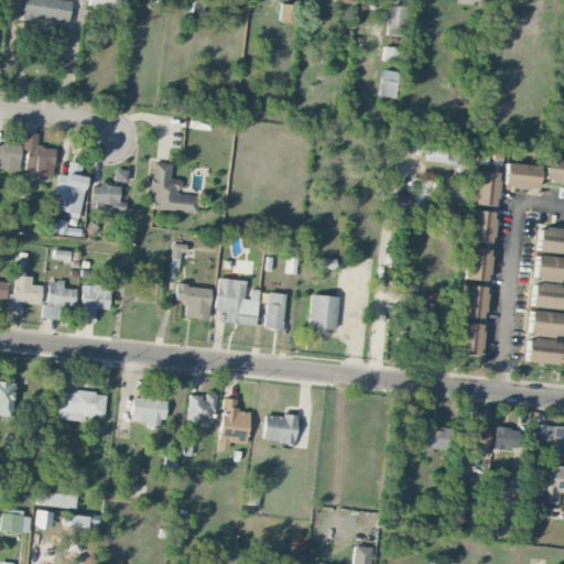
[(67,23),(69,0),(15,0),(14,15),(67,23)]
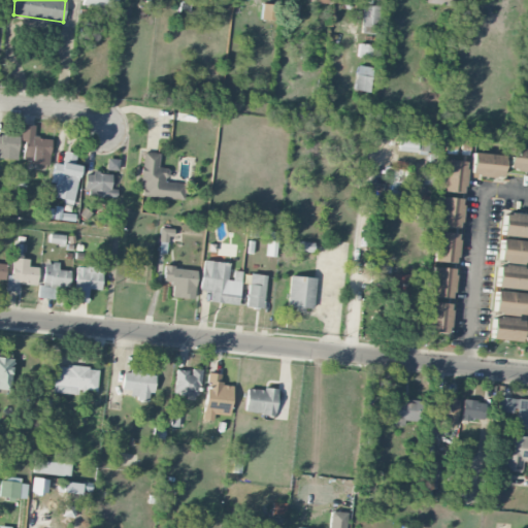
[(378,33),(378,5),(362,5),(361,32),(378,33)]
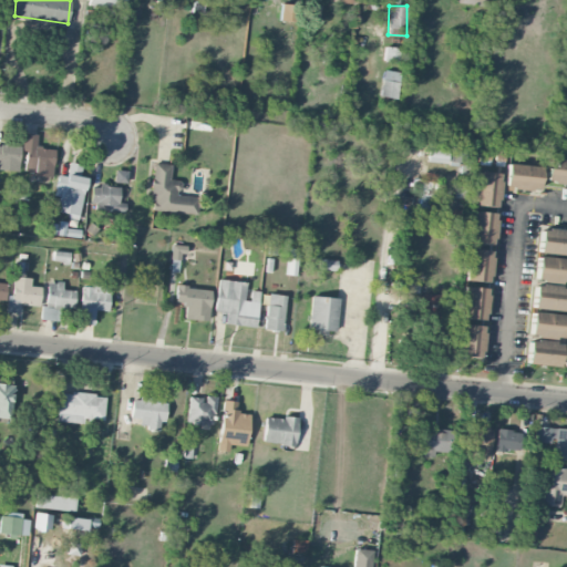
[(397,99),(399,72),(383,70),(380,96),(397,99)]
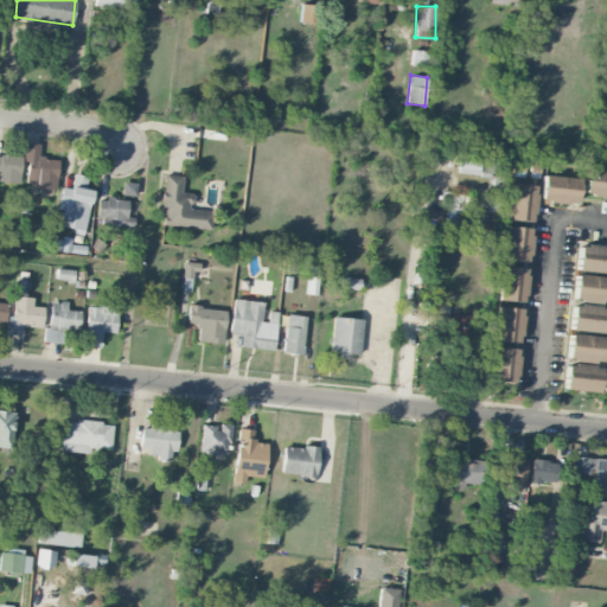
[(25,186),(57,187),(58,159),(39,158),(39,144),(26,144),(25,186)]
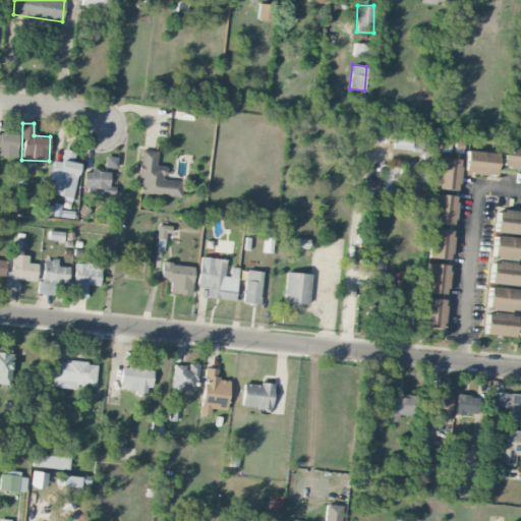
[(411,150),(412,132),(394,131),(393,149),(411,150)]
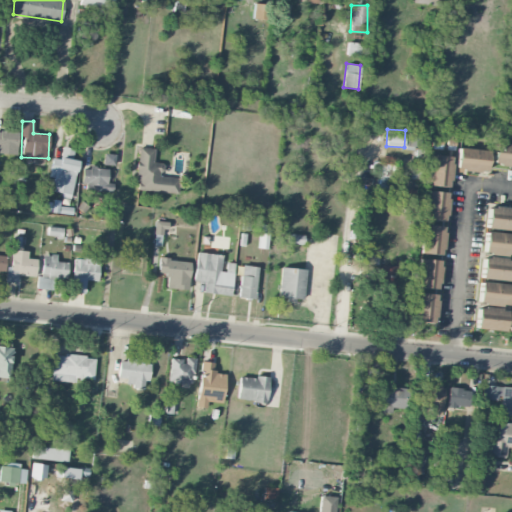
[(0,130),(0,153),(16,154),(17,131),(0,130)]
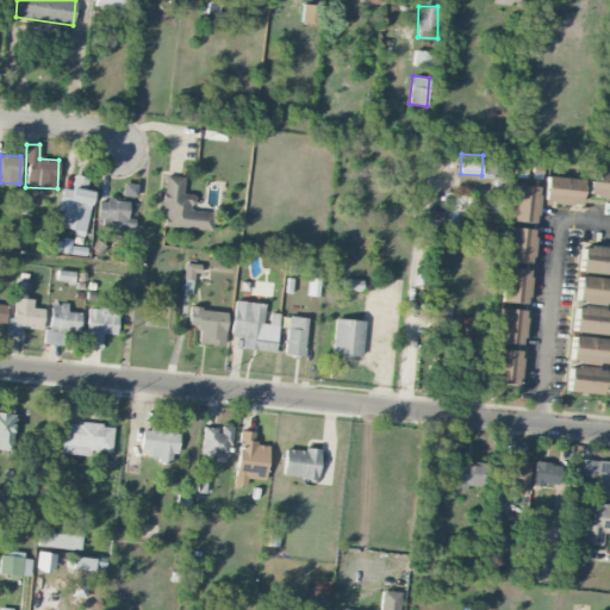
[(500,157),(483,157),(483,178),(500,178),(500,157)]
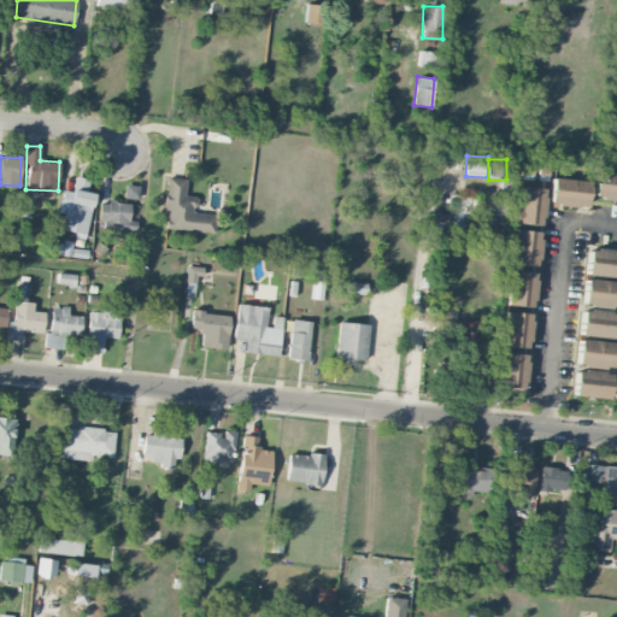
[(593,197),(616,199),(616,174),(601,172),(600,183),(594,182),(593,197)]
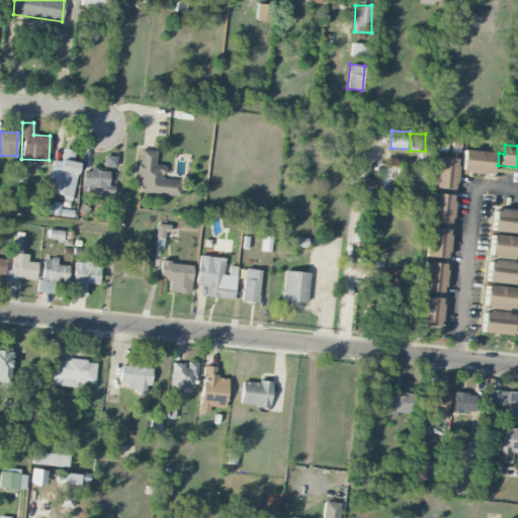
[(74,150),(62,148),(60,161),(53,159),(49,179),(53,179),(51,193),(72,197),(78,162),(73,161),(74,150)]
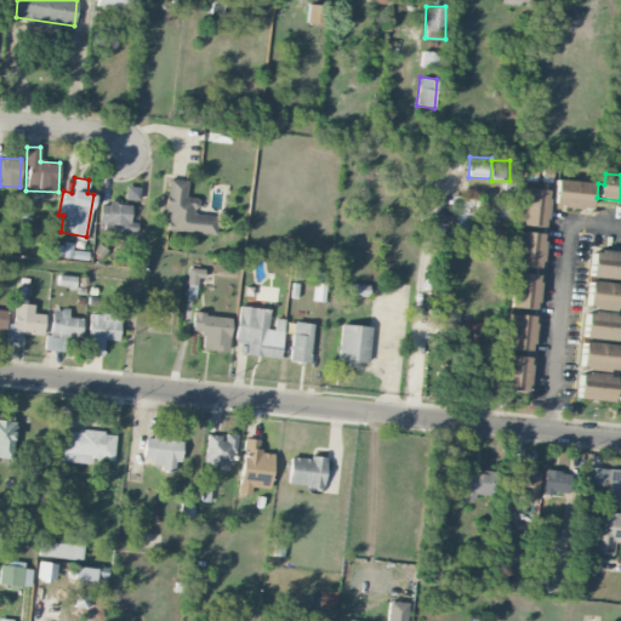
[(215,234),(217,216),(195,214),(197,198),(186,197),(187,181),(169,178),(164,229),(215,234)]
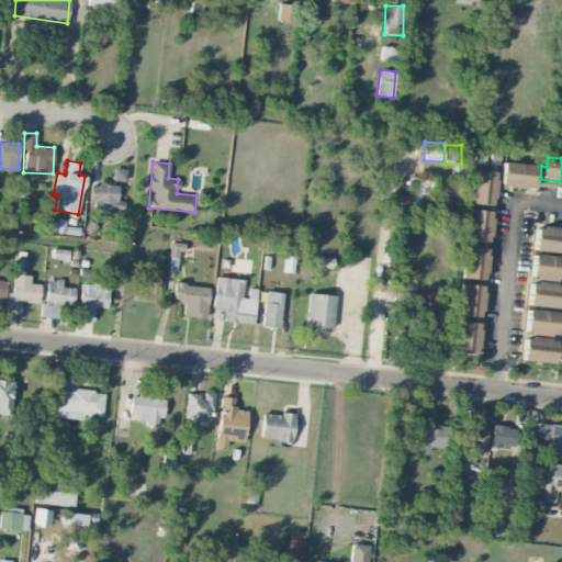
[(536,166),(503,161),(499,186),(532,190),(536,166)]
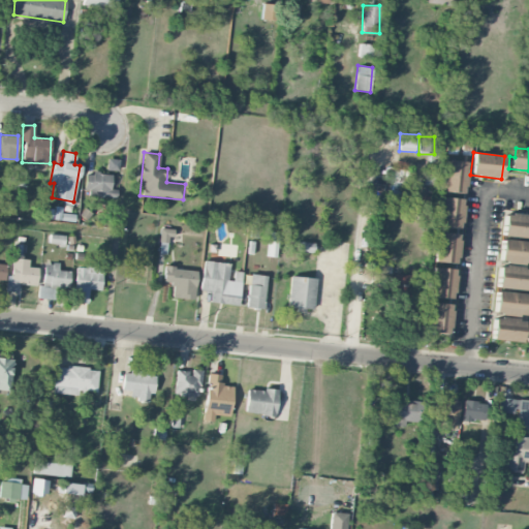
[(106,169),(118,170),(119,159),(106,158),(106,169)]
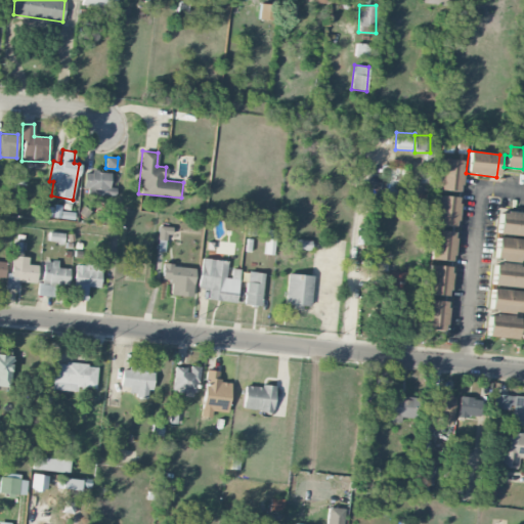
[(457,191),(463,161),(441,158),(436,188),(457,191)]
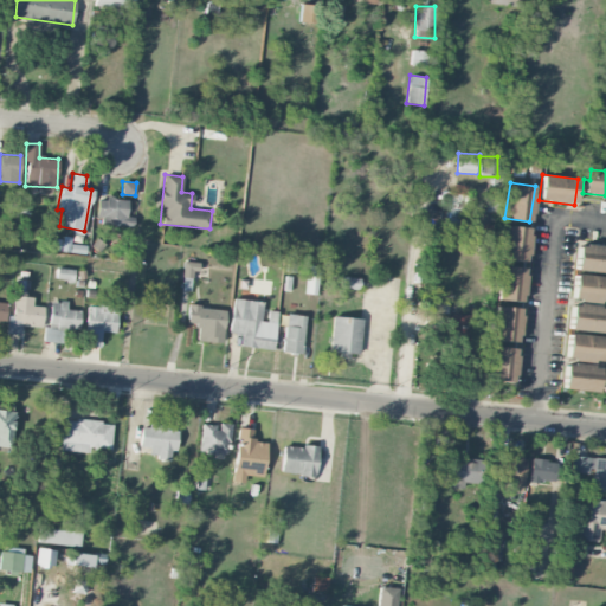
[(445,204),(443,229),(466,231),(470,197),(451,195),(451,204),(445,204)]
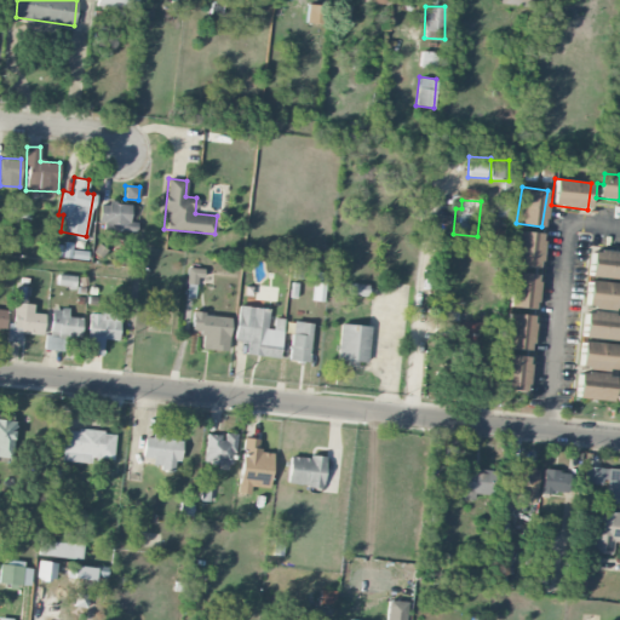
[(130,204),(101,202),(99,230),(137,231),(137,222),(130,222),(130,204)]
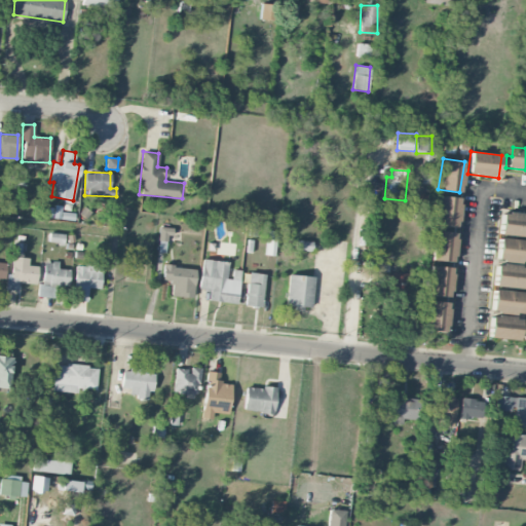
[(458,197),(437,196),(436,225),(457,226),(458,197)]
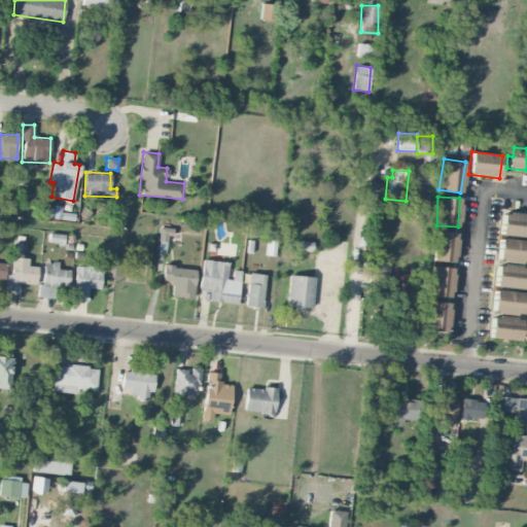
[(526,213),(501,213),(500,236),(526,237),(526,213)]
